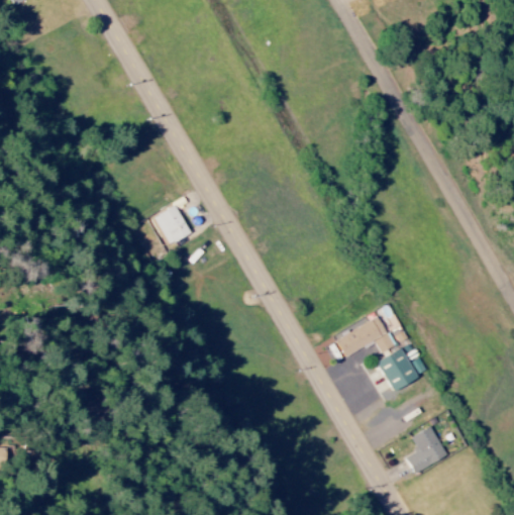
[(190,234),(177,205),(153,216),(167,245),(190,234)]
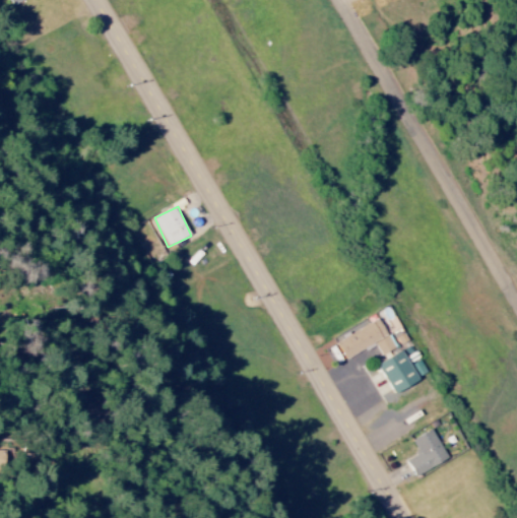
[(389,337),(383,320),(339,337),(346,354),(389,337)]
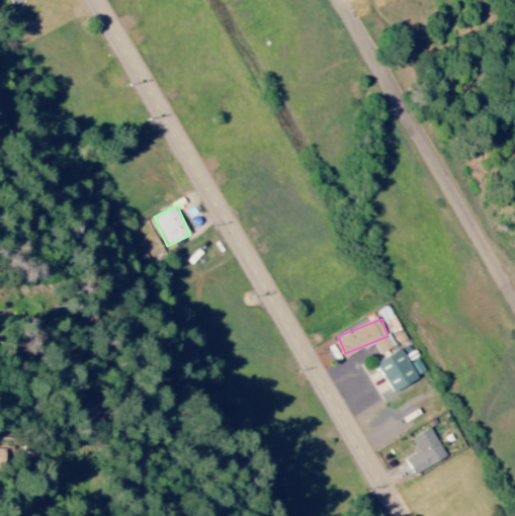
[(382,353),(397,344),(389,333),(375,341),(382,353)]
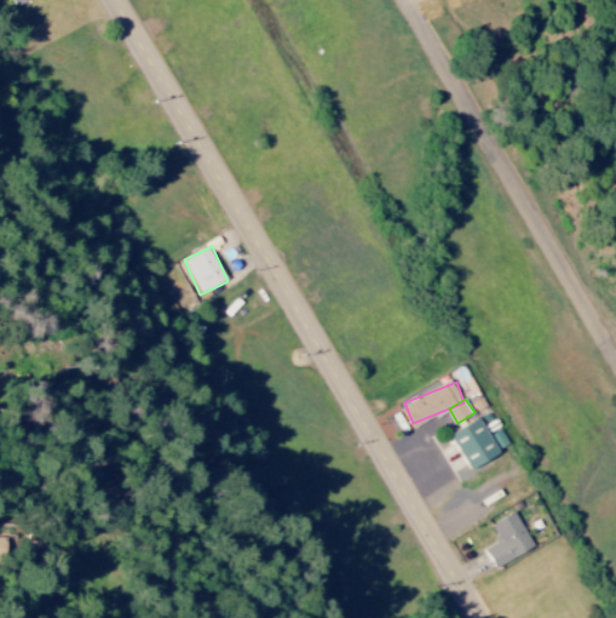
[(471,467),(512,446),(499,419),(487,425),(483,417),(454,430),(471,467)]
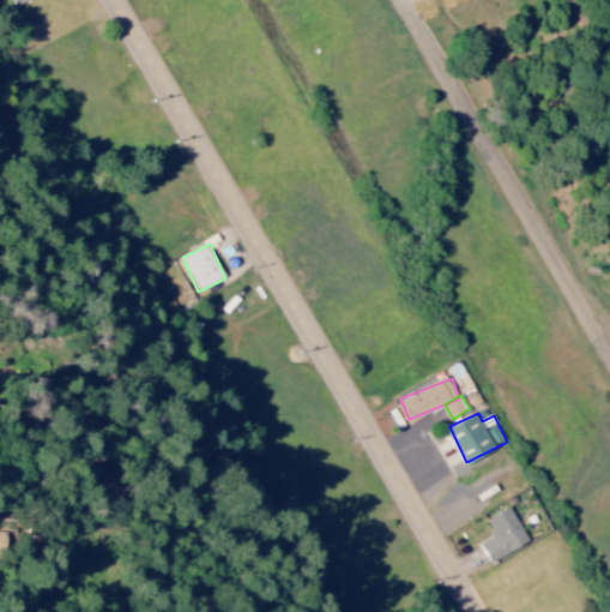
[(531,541),(512,505),(489,519),(496,533),(481,541),(491,562),(531,541)]
